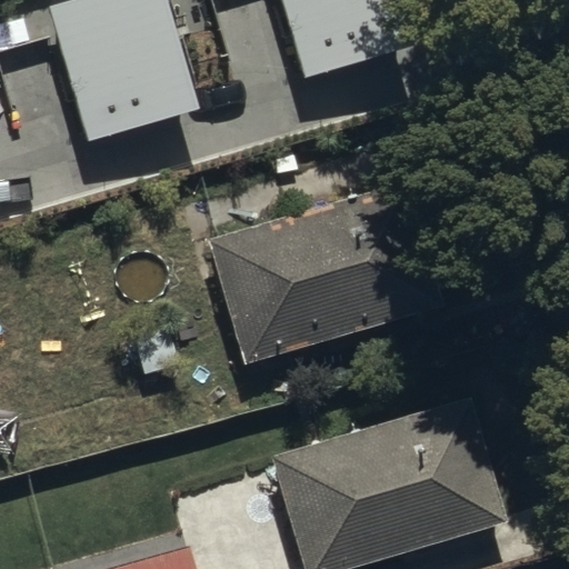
[(167,0),(78,0),(50,8),(89,145),(200,112),(167,0)]
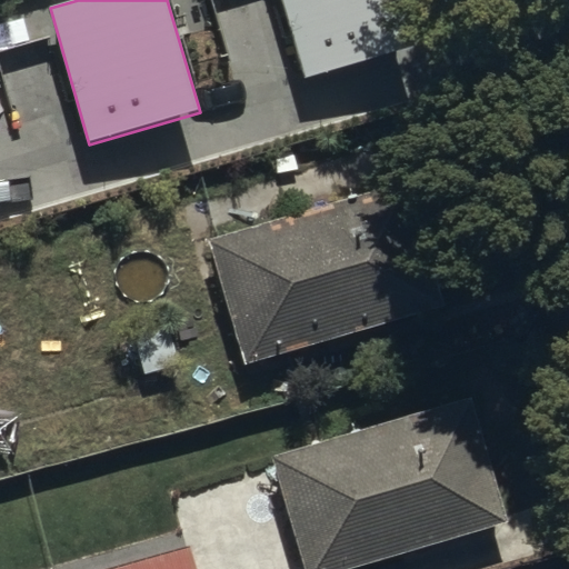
[(405,0),(285,0),(307,77),(418,45),(405,0)]
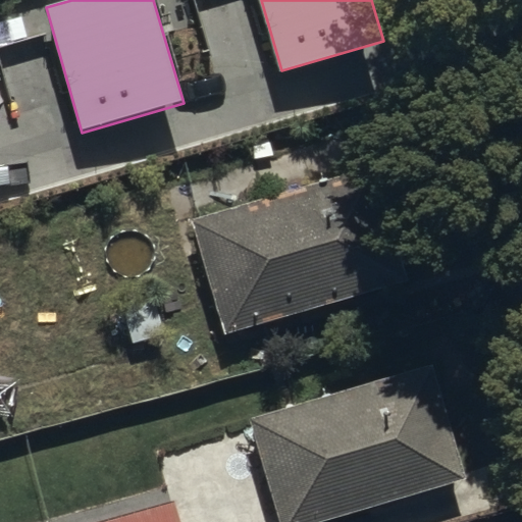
[(191,221),(224,333),(406,280),(371,163),(298,185),(289,152),(202,178),(212,215),(191,221)]
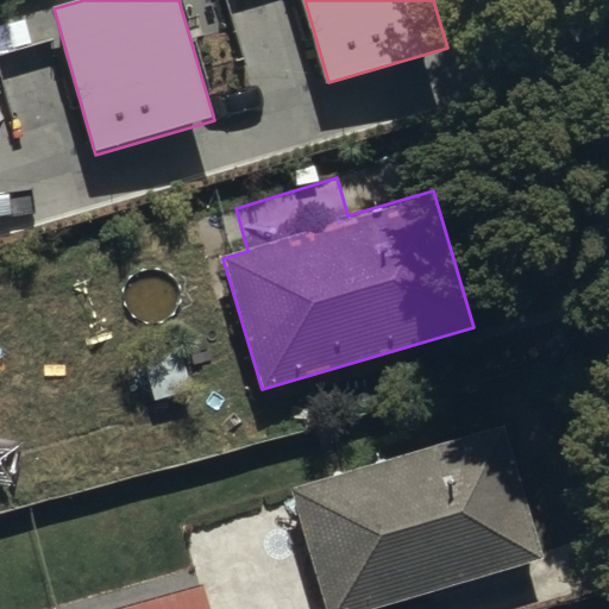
[(193,391),(175,338),(132,352),(150,406),(193,391)]
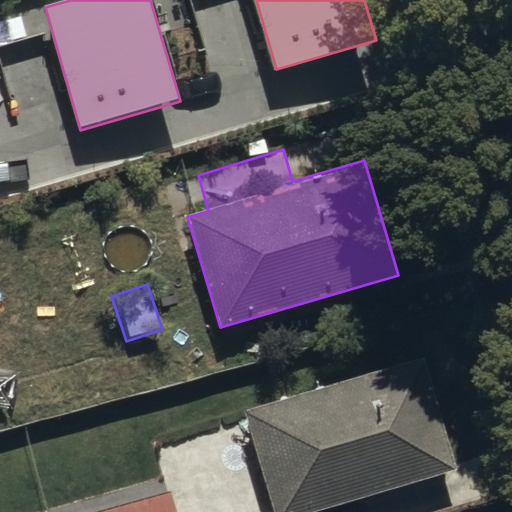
[(242,410),(272,511),(317,511),(456,471),(422,356),(242,410)]
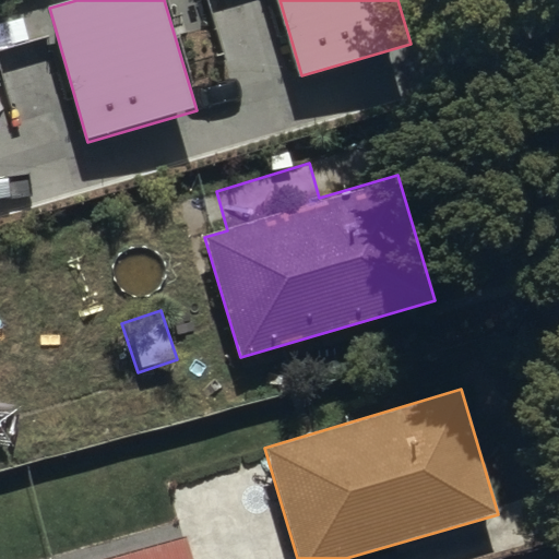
[(188,558),(181,535),(100,558),(188,558)]
